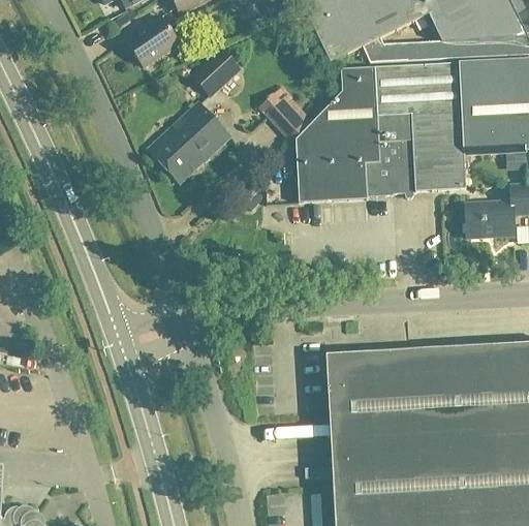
[(174,0),(180,13),(207,0),(174,0)]
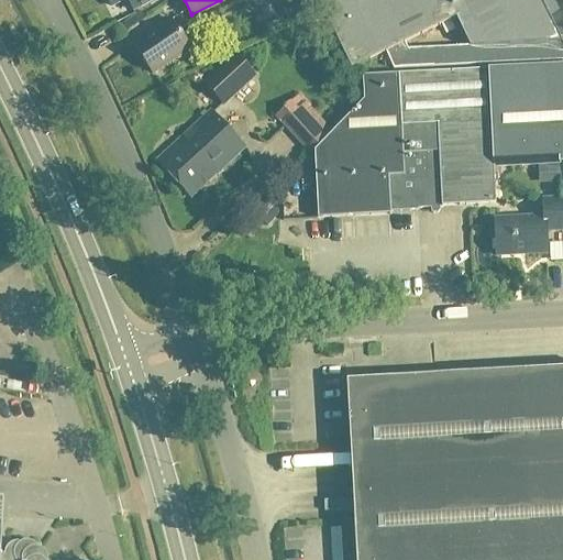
[(282,0),(279,1),(287,17),(301,10),(297,0),(282,0)]
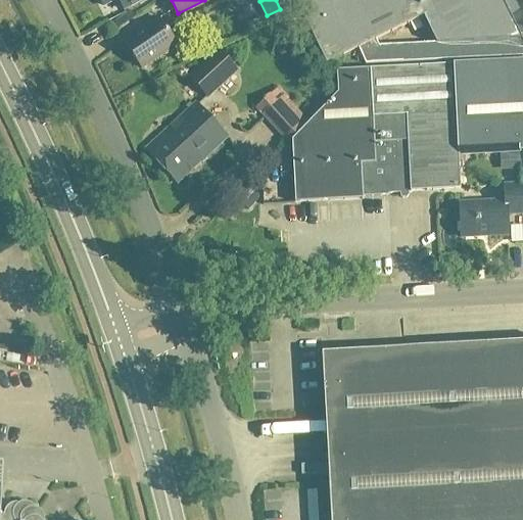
[(296,0),(327,60),(359,45),(376,37),(423,13),(417,0),(296,0)]
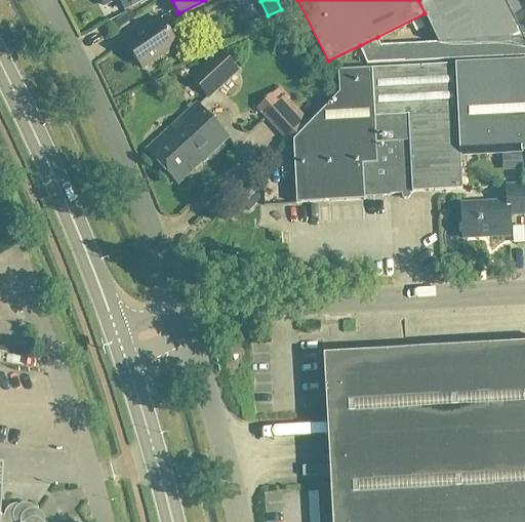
[(418,0),(425,13),(438,40),(524,36),(513,12),(507,0),(418,0)]
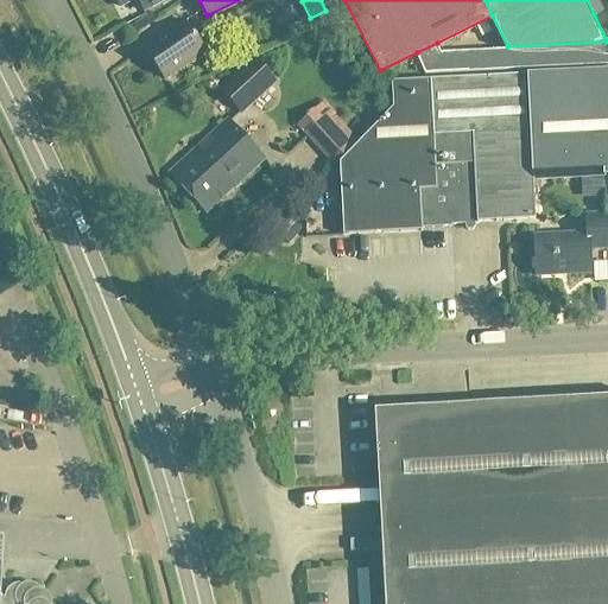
[(183,18),(144,45),(165,76),(206,49),(183,18)]
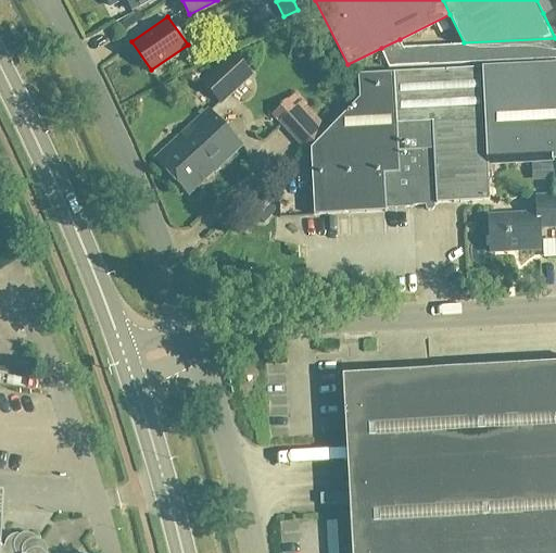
[(400,39),(381,48),(389,65),(492,60),(555,58),(555,38),(464,42),(462,42),(403,46),(400,39)]
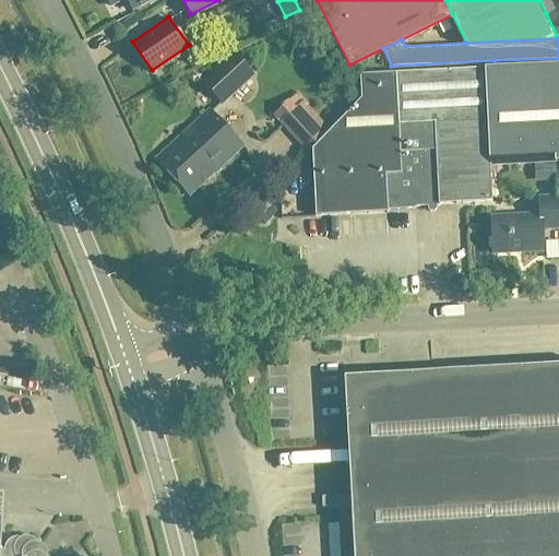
[(233,50),(202,79),(223,101),(253,72),(233,50)]
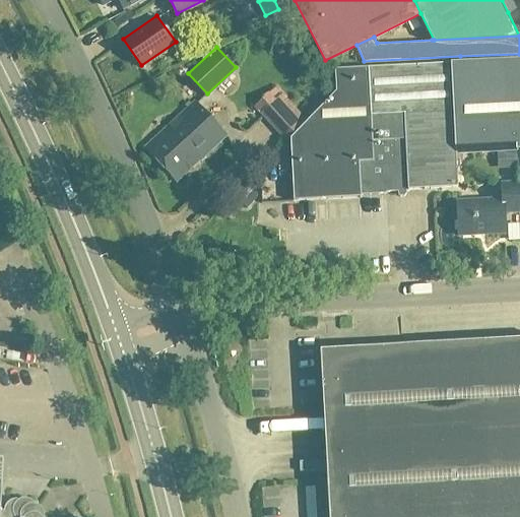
[(519,57),(451,61),(368,66),(334,68),(335,89),(290,135),(294,197),(362,194),(361,192),(386,191),(386,190),(397,189),(398,191),(400,194),(404,194),(405,192),(405,189),(407,189),(407,187),(458,184),(457,167),(456,151),(517,148),(519,147),(519,57)]
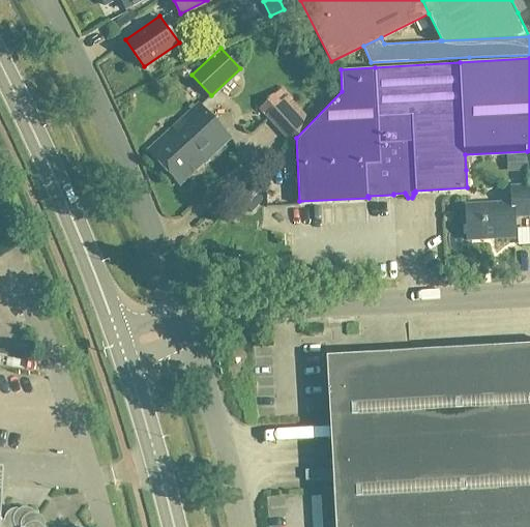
[(179,183),(231,136),(199,101),(147,149),(179,183)]
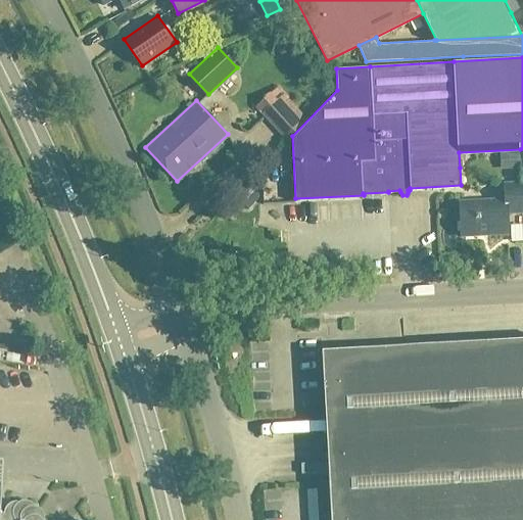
[(505,199),(460,201),(462,235),(508,233),(507,210),(522,210),(522,183),(504,183),(505,199)]
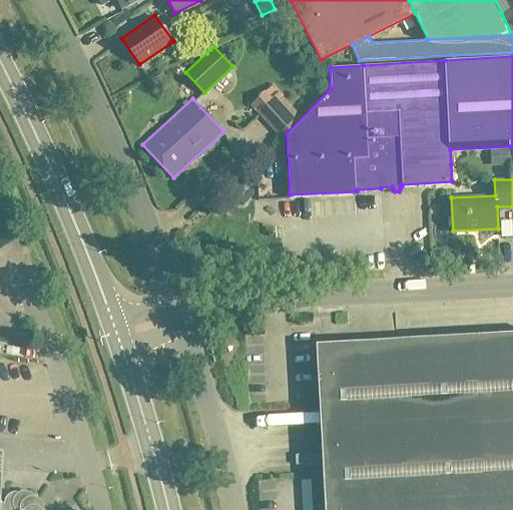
[(242,202),(253,191),(241,180),(230,192),(242,202)]
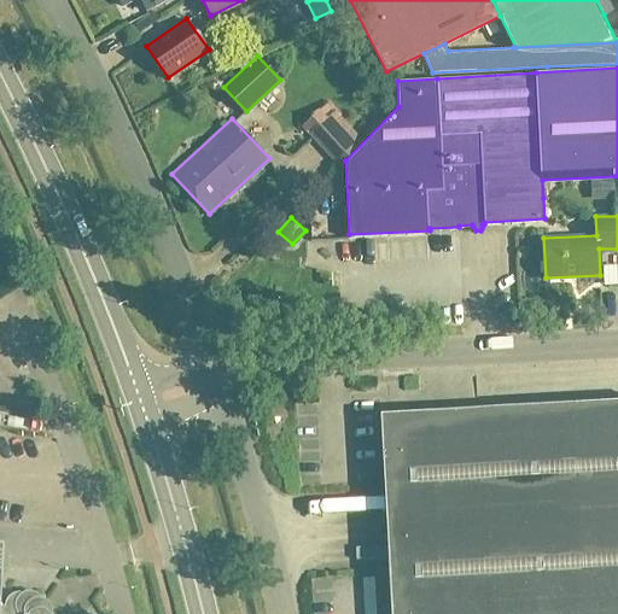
[(617,613),(617,401),(380,414),(391,613),(617,613)]
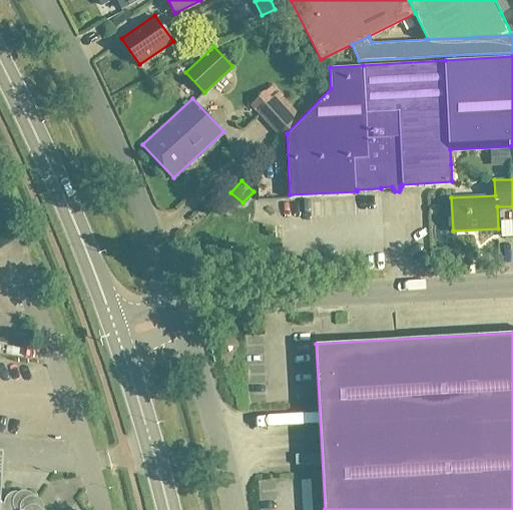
[(261,425),(312,423),(312,413),(261,414),(261,425)]
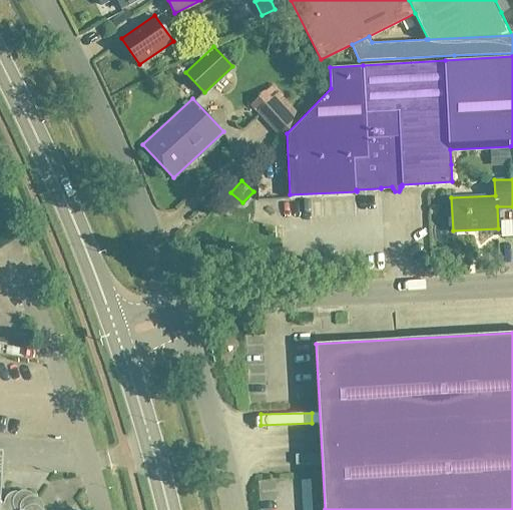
[(5,497),(0,506),(3,450),(0,450),(0,509),(43,509),(43,506),(42,502),(38,497),(35,496),(32,492),(27,490),(24,490),(19,491),(15,490),(11,491),(8,493),(5,497)]
